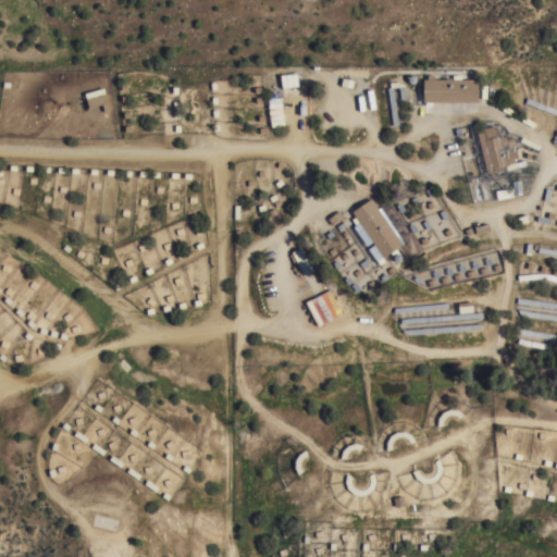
[(296,73),(298,86),(282,88),(280,75),(296,73)]
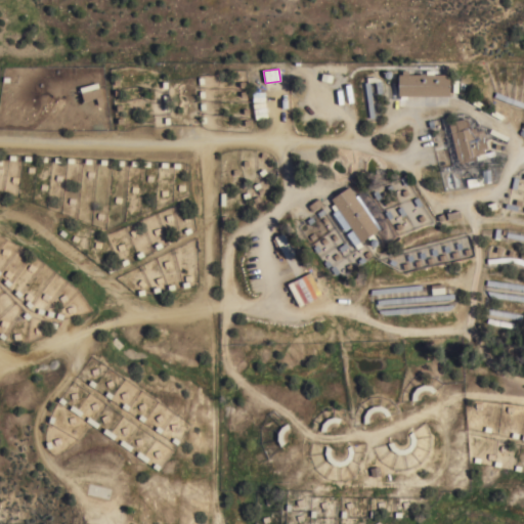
[(406,96),(406,99),(399,99),(399,96),(397,96),(397,75),(401,75),(401,71),(408,71),(408,75),(418,75),(418,71),(433,71),(433,75),(449,75),(448,96),(406,96)]
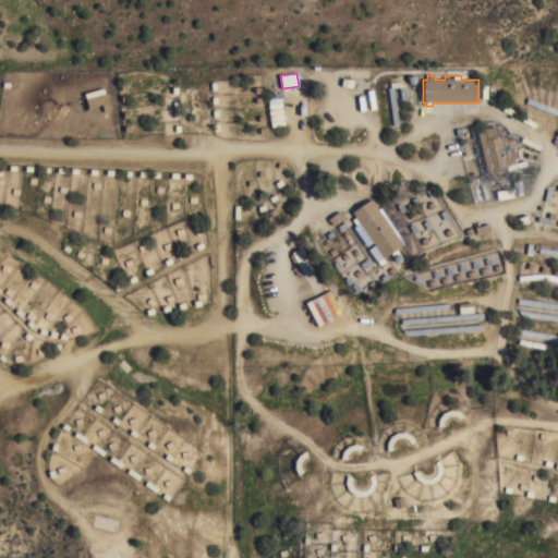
[(388,88),(390,88),(390,83),(399,82),(404,86),(407,99),(401,100),(399,87),(393,87),(398,125),(392,125),(388,88)]
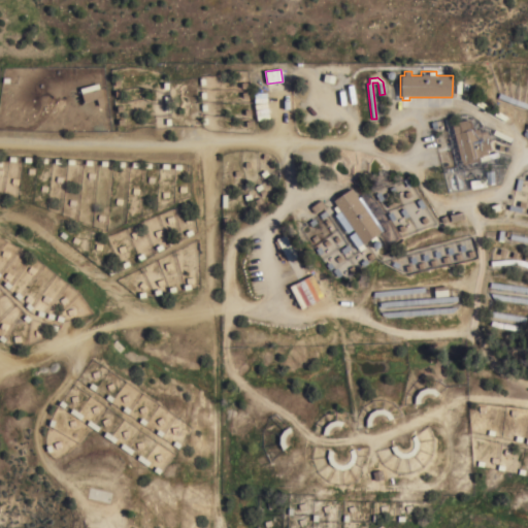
[(104,105),(98,106),(96,99),(84,102),(79,89),(98,84),(104,105)]
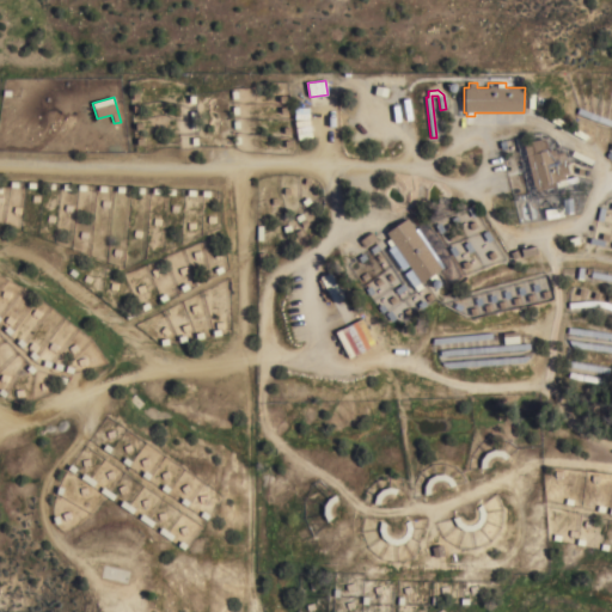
[(522,144),(545,138),(549,151),(564,147),(570,173),(564,175),(565,178),(576,176),(577,182),(536,191),(534,187),(533,188),(522,144)]
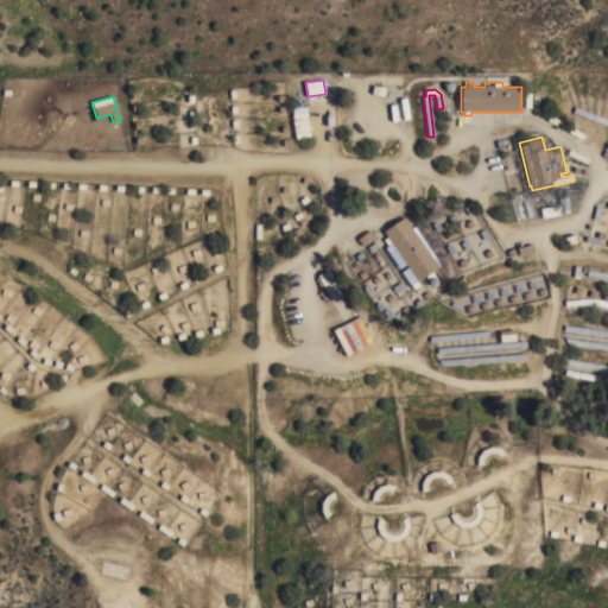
[(559,206),(559,197),(569,197),(569,211),(559,213),(561,215),(542,217),(540,208),(559,206)]
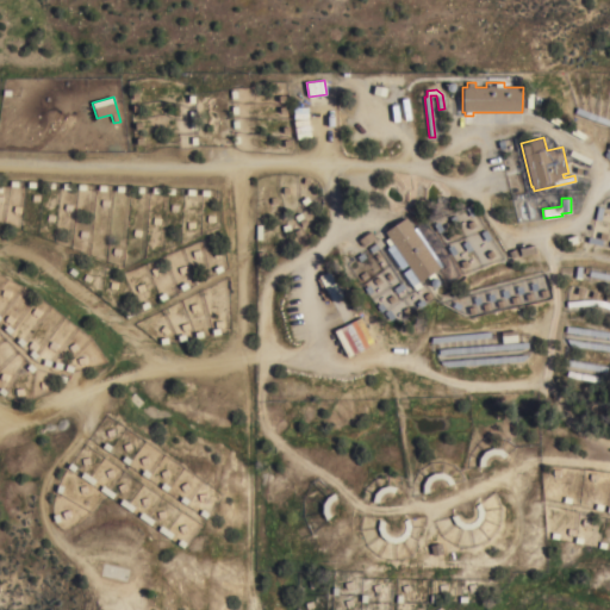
[(440,268),(433,273),(436,277),(430,280),(427,277),(419,282),(392,243),(388,247),(385,241),(388,237),(385,231),(405,217),(440,268)]
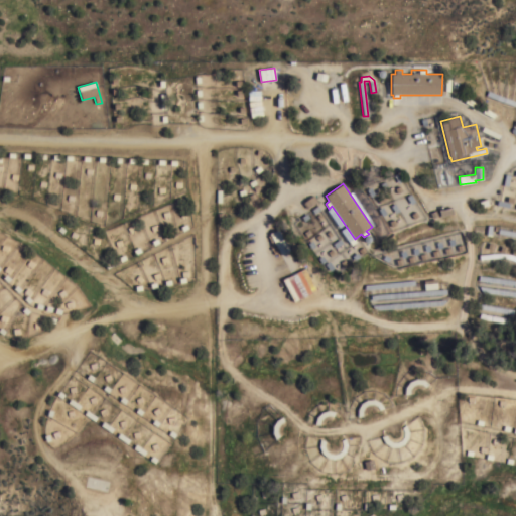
[(269,234),(278,229),(290,251),(281,256),(269,234)]
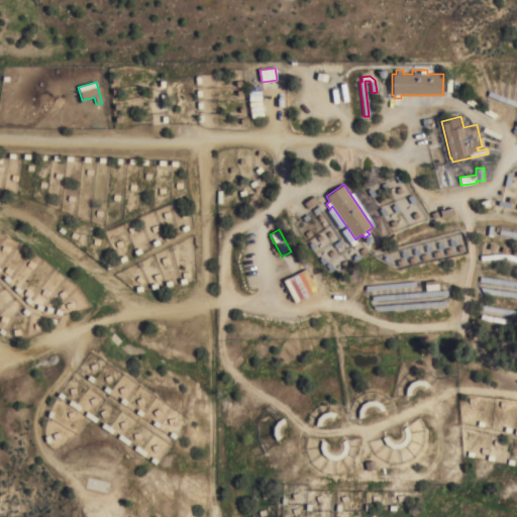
[(516,232),(516,237),(499,234),(500,229),(516,232)]
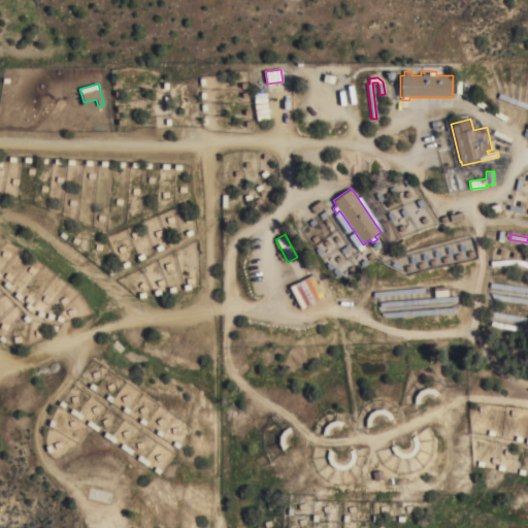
[(510,259),(516,259),(523,261),(527,262),(527,267),(521,265),(516,264),(510,264),(491,266),(490,261),(510,259)]
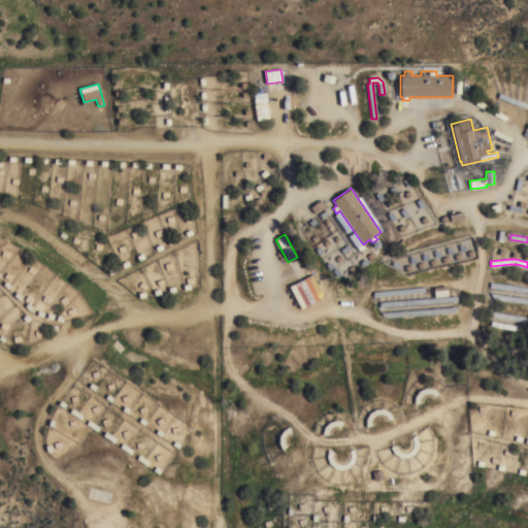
[(324,297),(300,309),(289,287),(311,274),(324,297)]
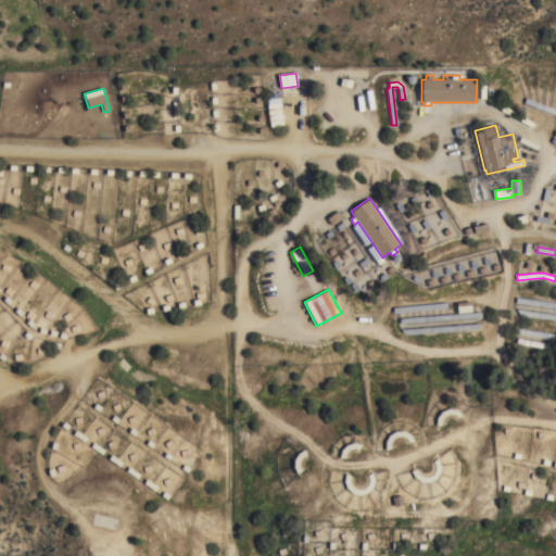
[(555,302),(555,308),(515,303),(516,298),(555,302)]
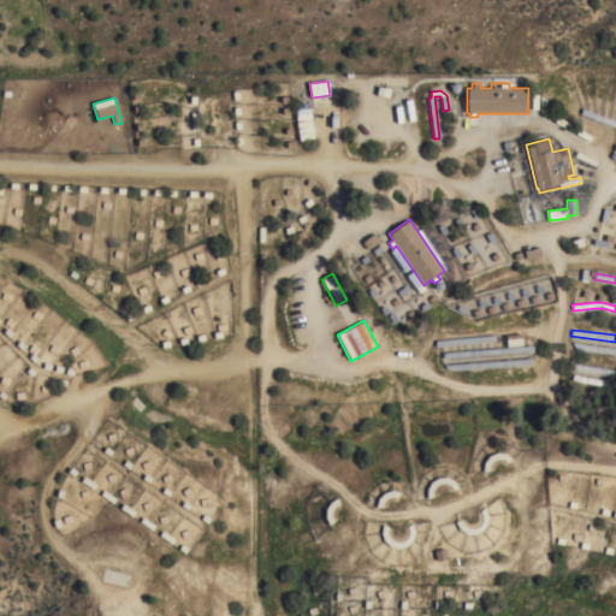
[(434,341),(495,335),(496,341),(434,347),(434,341)]
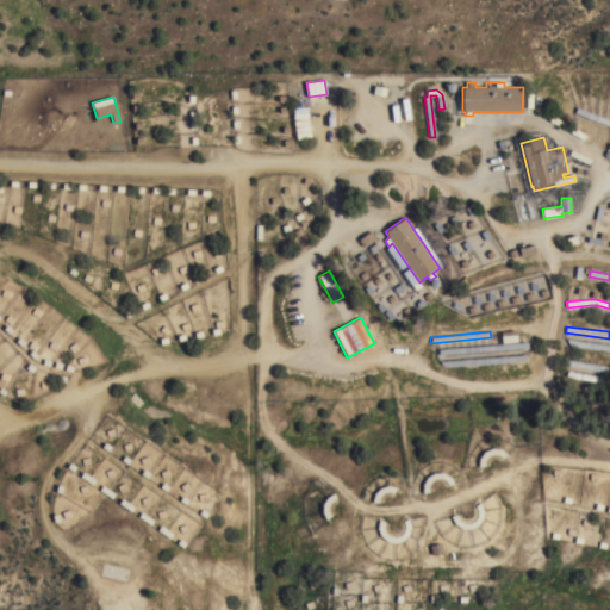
[(609,350),(576,347),(566,344),(567,338),(577,341),(609,344),(609,350)]
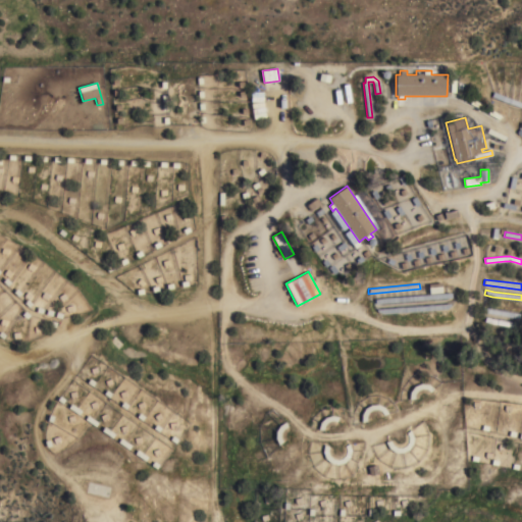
[(452,298),(384,303),(376,304),(375,300),(388,298),(452,293),(452,298)]
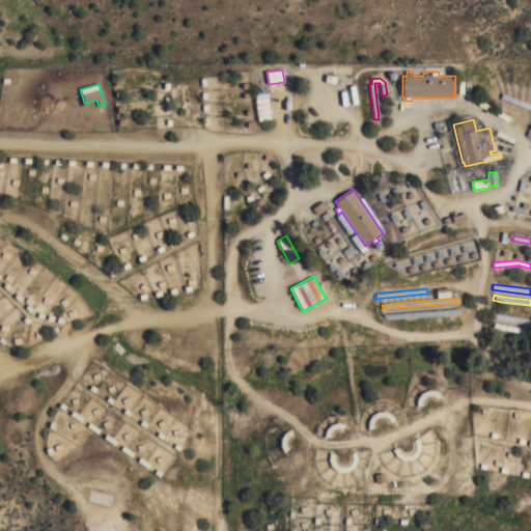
[(458,311),(455,314),(390,319),(385,317),(383,314),(458,309),(458,311)]
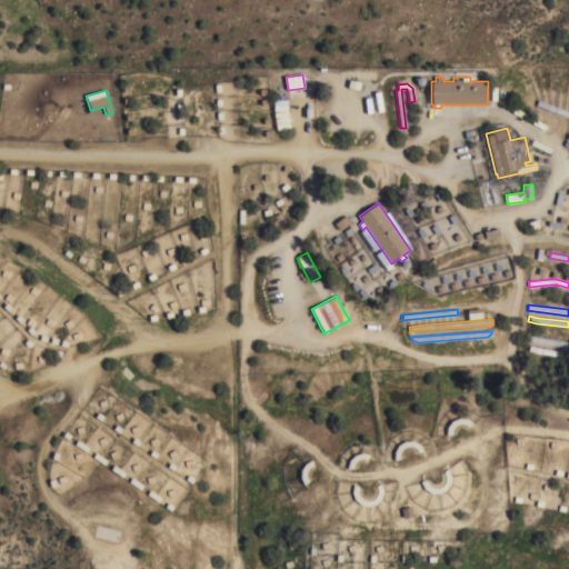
[(566,348),(527,340),(528,335),(567,342),(566,348)]
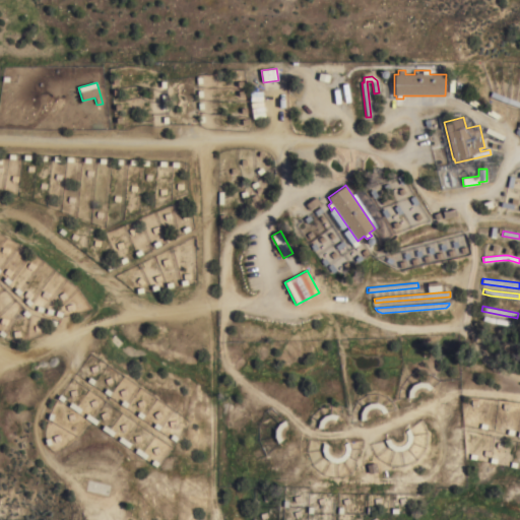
[(360,413),(364,407),(370,403),(377,403),(383,406),(387,411),(382,413),(380,410),(376,408),(372,408),(368,410),(366,414),(365,419),(361,420),(360,413)]
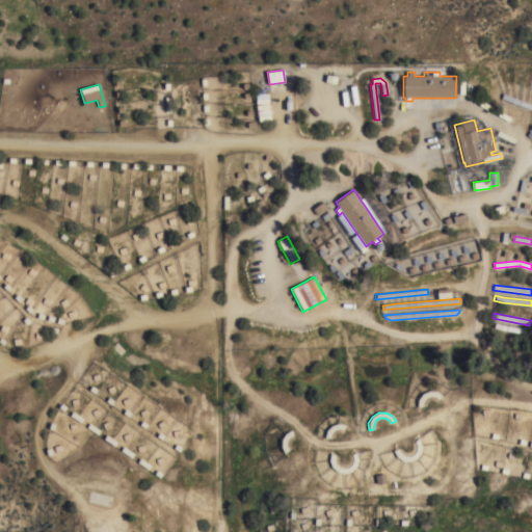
[(398,449),(400,454),(404,456),(409,456),(414,454),(416,451),(417,446),(415,442),(419,439),(421,445),(421,452),(417,458),(409,461),(403,461),(397,457),(393,450),(398,449)]
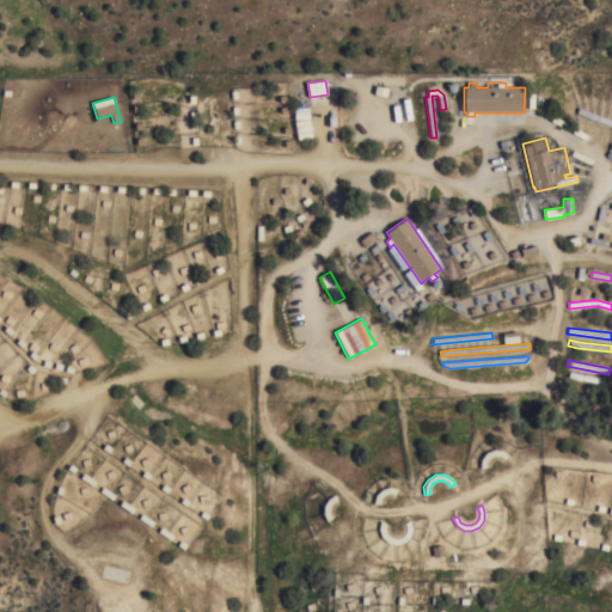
[(386,524),(385,530),(386,534),(391,538),(396,539),(401,538),(404,533),(407,528),(404,522),(410,520),(412,528),(410,536),(404,543),(396,545),(387,543),(381,538),(379,530),(380,521),(386,524)]
